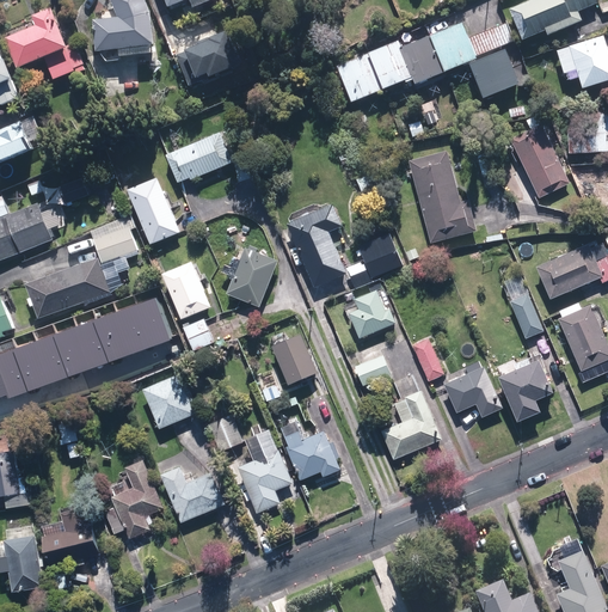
[(154,44),(152,7),(148,0),(111,0),(116,11),(96,12),(98,49),(154,44)]
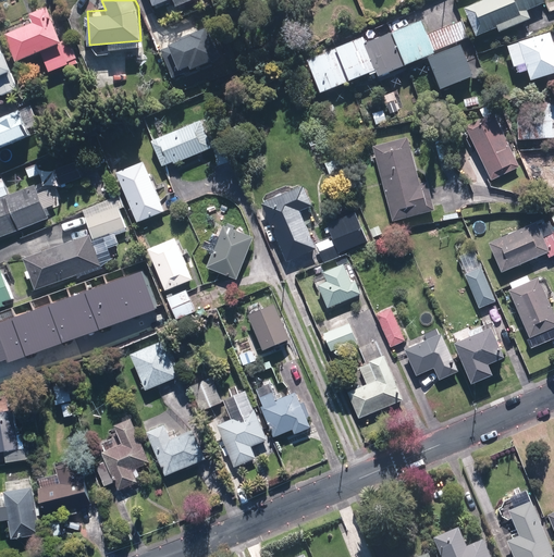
[(544,2),(543,0),(479,0),(465,7),(477,35),(499,26),(500,31),(530,17),(527,10),(544,2)]
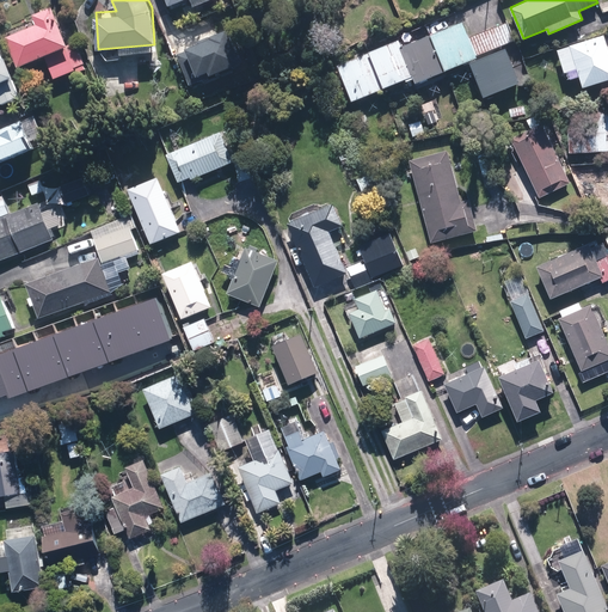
[(2,29),(19,67),(63,47),(68,46),(51,6),(2,29)]
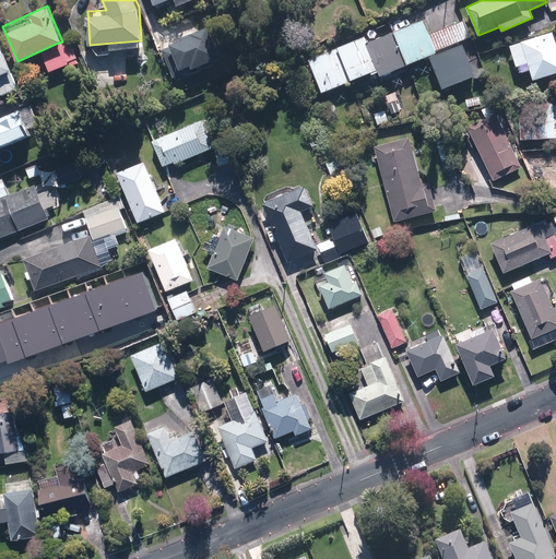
[(380,76),(470,38),(461,20),(428,34),(423,19),(367,43),(365,36),(309,60),(326,98),(340,93),(338,88),(377,71),(380,76)]
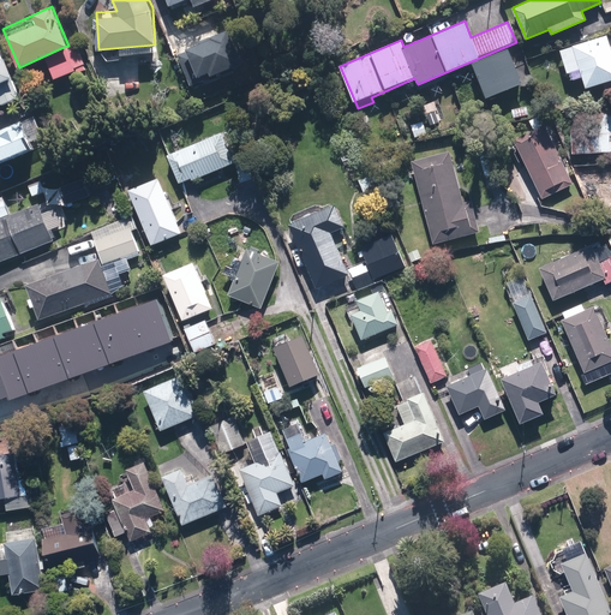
[(233,28),(177,54),(192,90),(250,64),(233,28)]
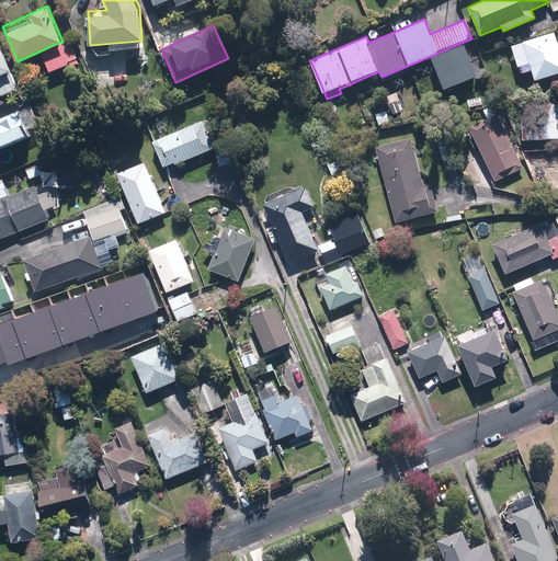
[(557,47),(553,32),(510,46),(517,68),(530,64),(535,81),(557,72),(557,47)]
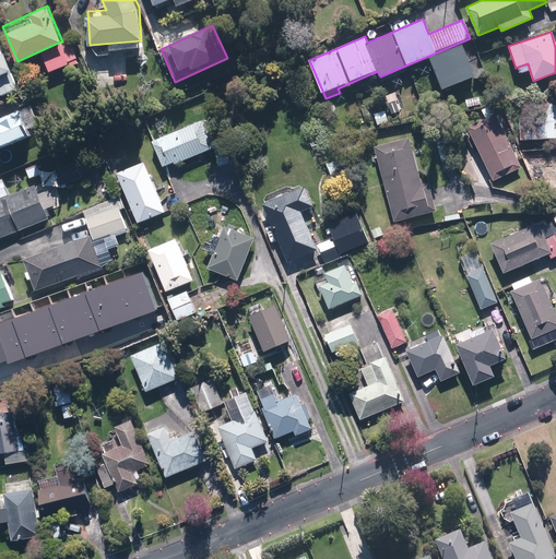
[(62,42),(58,43),(68,63),(80,58),(71,37),(62,42)]
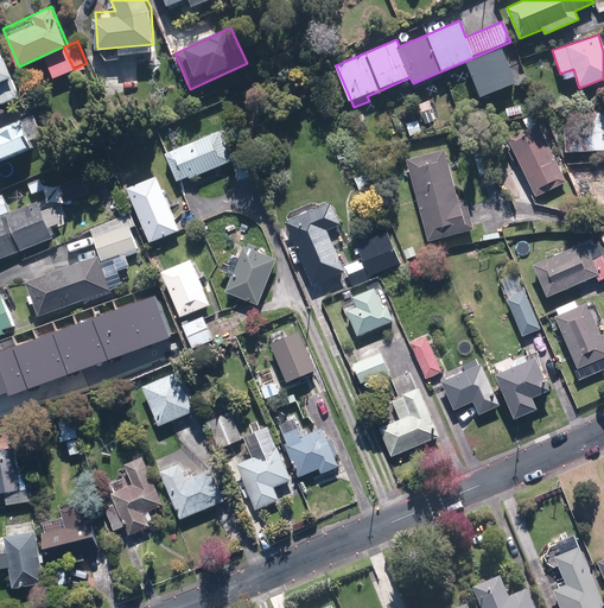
[(0,81),(11,76),(16,75),(2,46),(0,48),(0,81)]
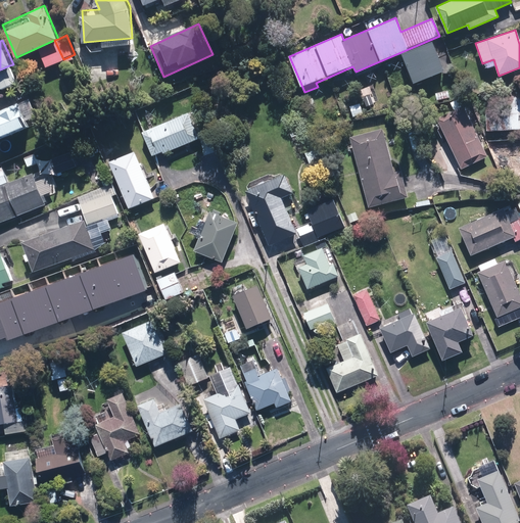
[(432,41),(402,54),(415,85),(445,72),(432,41)]
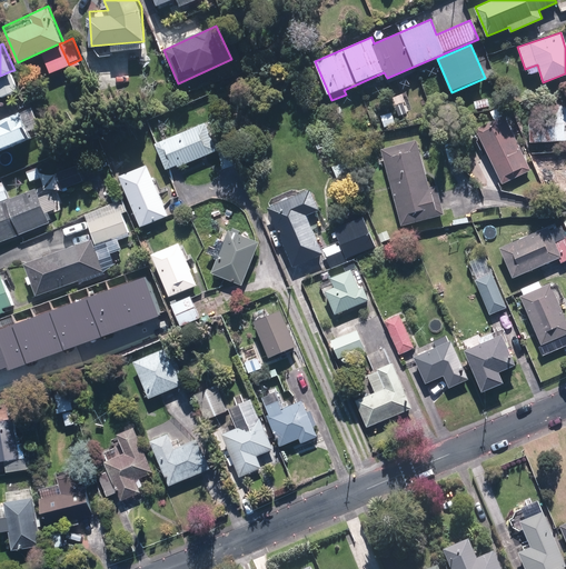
[(10,71),(0,76),(0,96),(1,98),(19,90),(10,71)]
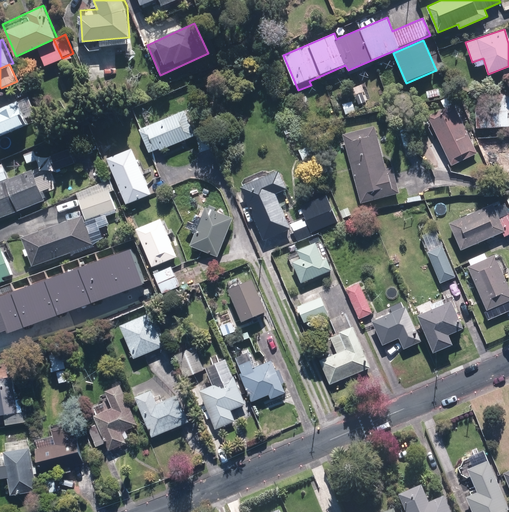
[(439,87),(425,90),(427,99),(441,96),(439,87)]
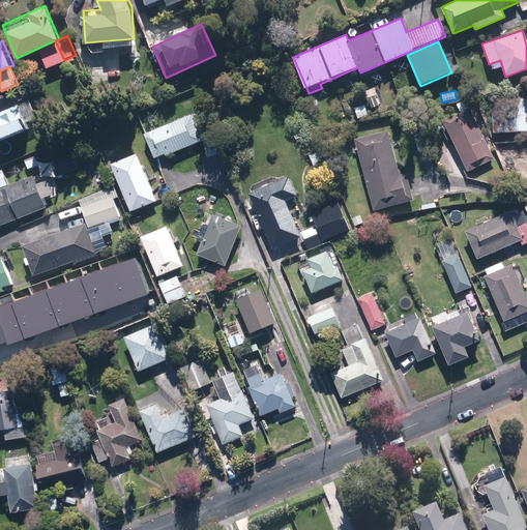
[(526,94),(505,95),(505,131),(526,131),(526,94)]
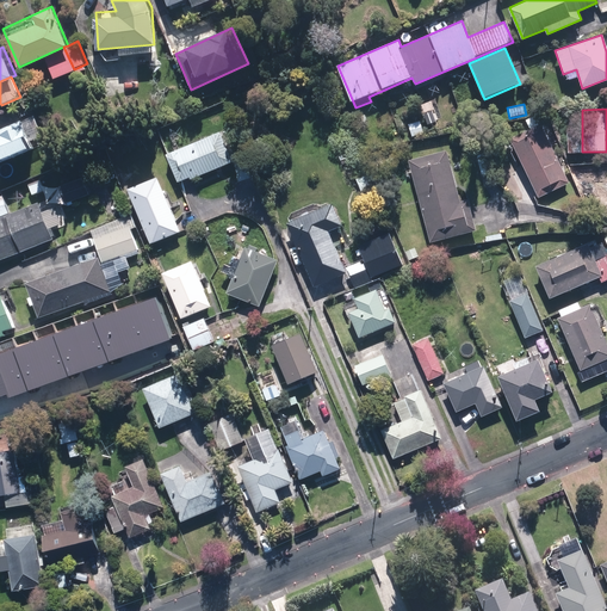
[(0,161),(38,147),(28,118),(0,129),(0,161)]
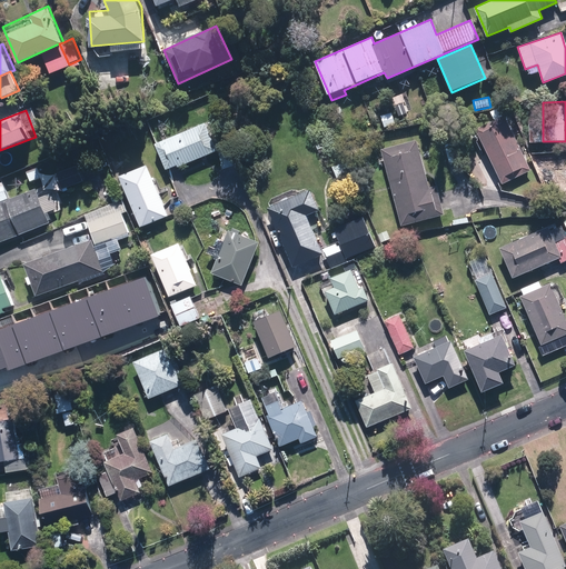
[(393,112),(378,115),(380,129),(395,126),(393,112)]
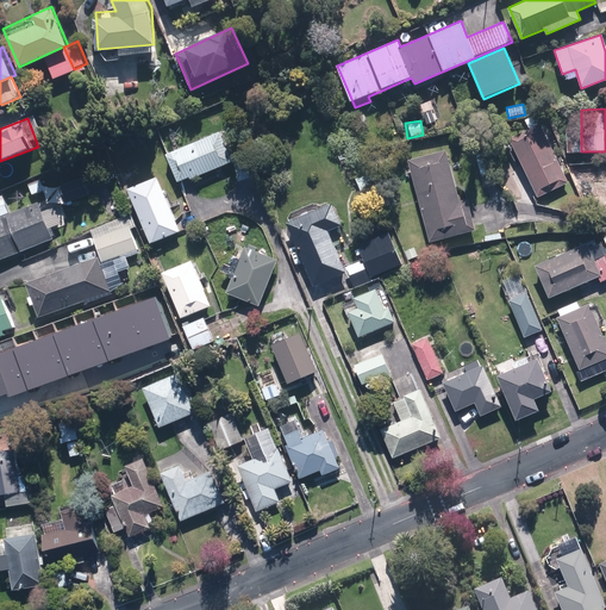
[(542,124),(511,137),(537,197),(568,182),(542,124)]
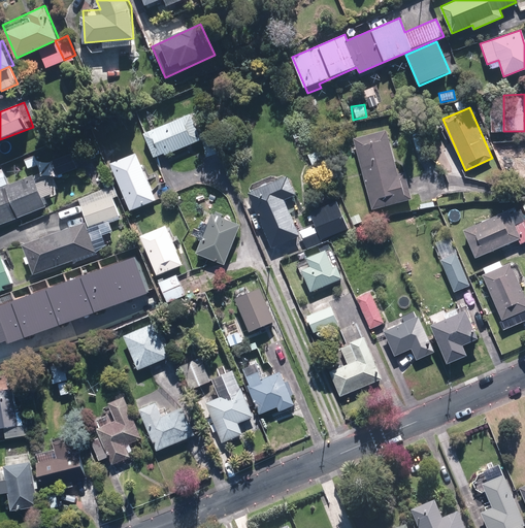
[(190,112),(140,133),(151,160),(158,157),(201,139),(190,112)]
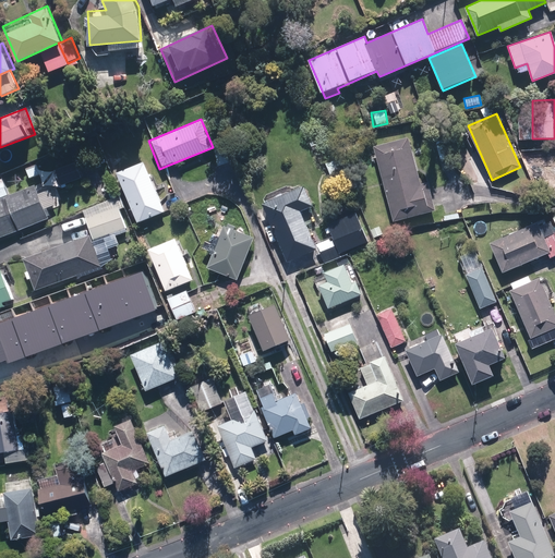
[(322,134),(308,141),(313,153),(327,146),(322,134)]
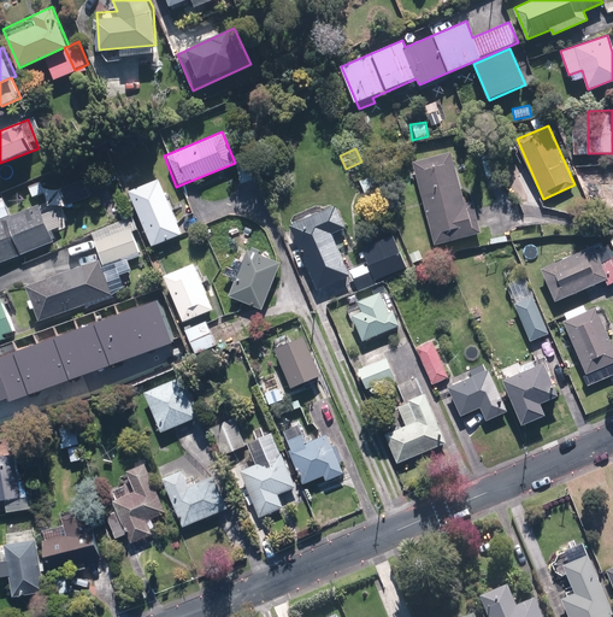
[(465,200),(453,150),(412,159),(432,245),(479,234),(476,219),(471,199),(465,200)]
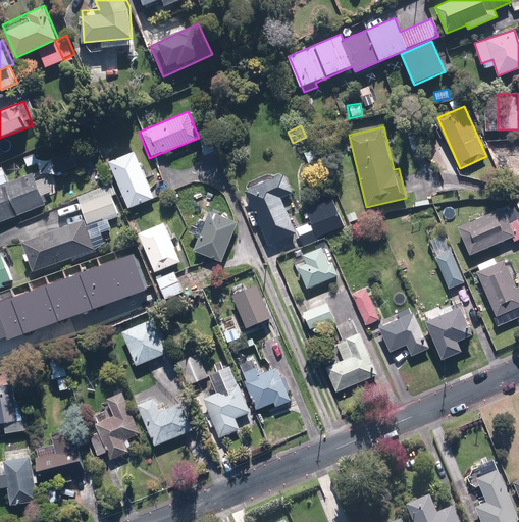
[(131,151),(105,162),(124,208),(150,198),(149,195),(131,151)]
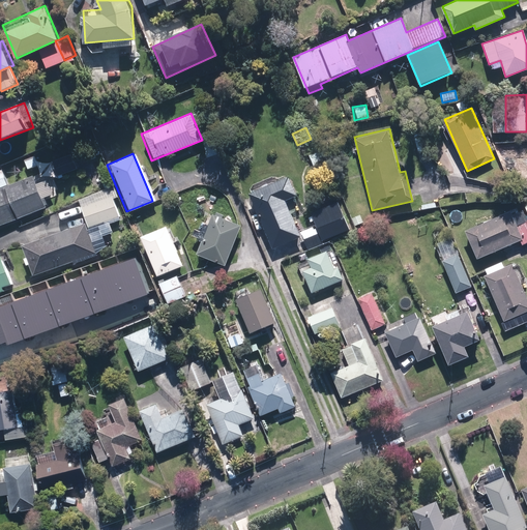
[(0,226),(47,207),(44,199),(55,195),(48,177),(36,181),(33,174),(8,184),(2,168),(0,169),(0,226)]
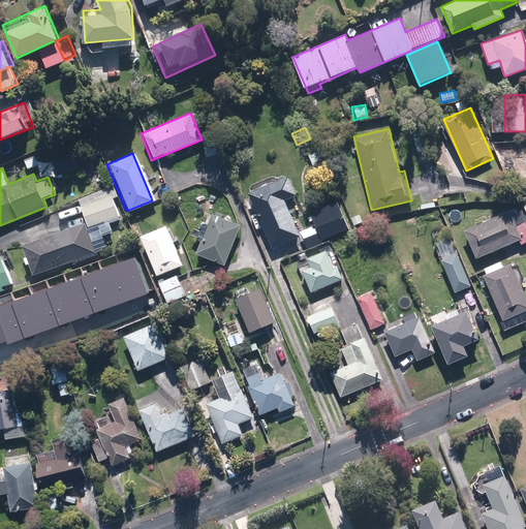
[(294,196),(284,177),(245,193),(270,251),(298,240),(295,232),(282,201),(294,196)]
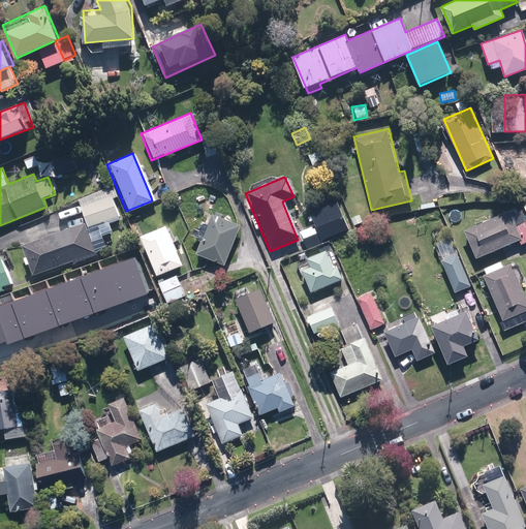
[(116,197),(112,185),(73,199),(83,223),(93,252),(105,247),(100,235),(111,230),(109,224),(119,220),(111,199),(116,197)]
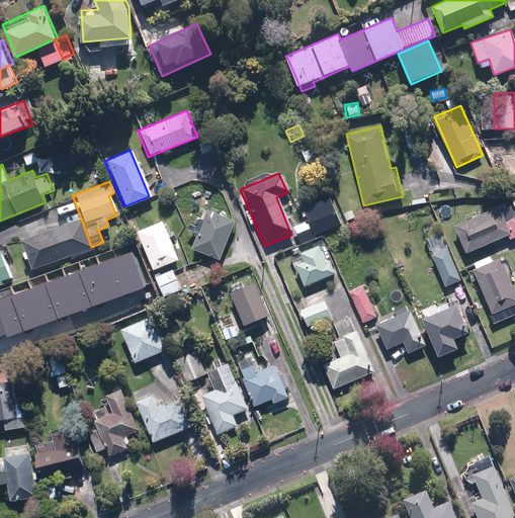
[(309,220),(288,228),(291,235),(297,244),(343,227),(332,195),(304,206),(309,220)]
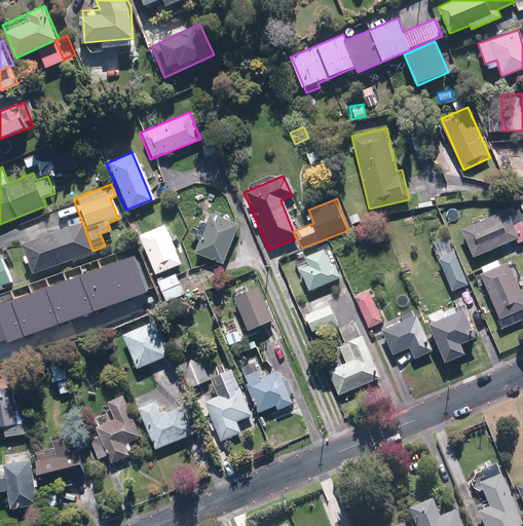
[(517,242),(522,239),(522,202),(519,204),(522,213),(522,218),(514,222),(507,208),(461,228),(475,257),(515,238),(517,242)]
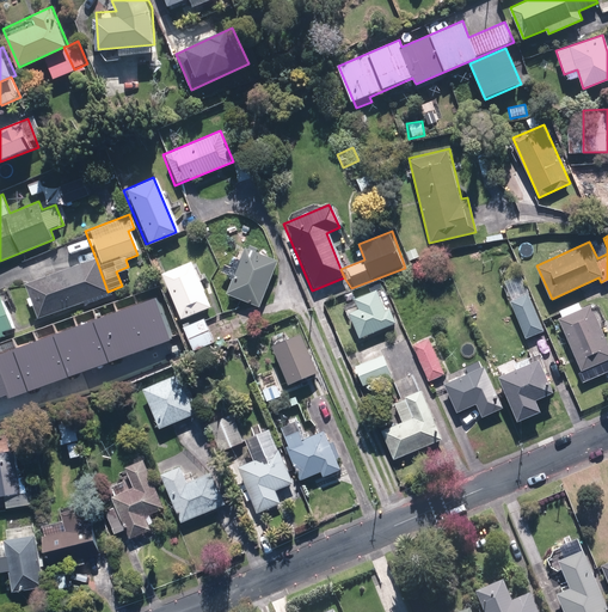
[(229,276),(222,293),(255,306),(274,261),(241,248),(237,259),(229,256),(222,274),(229,276)]
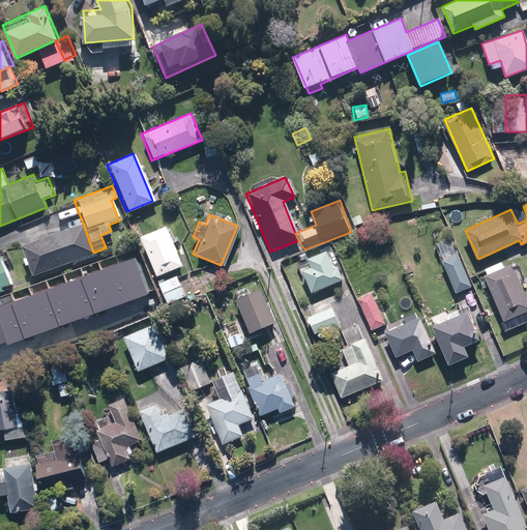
[(26,257),(23,258),(25,265),(29,264),(33,276),(71,262),(72,265),(95,256),(93,253),(83,224),(22,246),(26,257)]
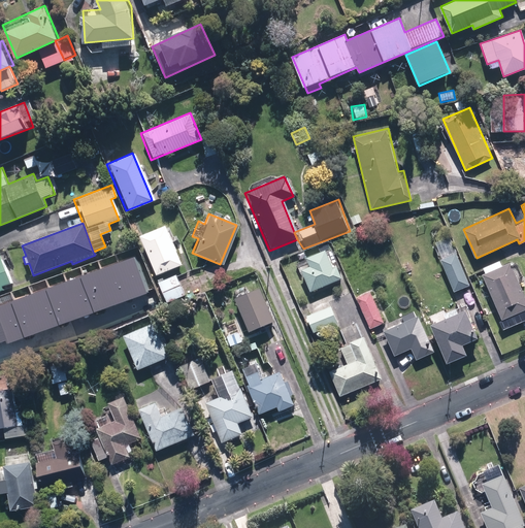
[(162,226),(136,236),(152,276),(177,266),(162,226)]
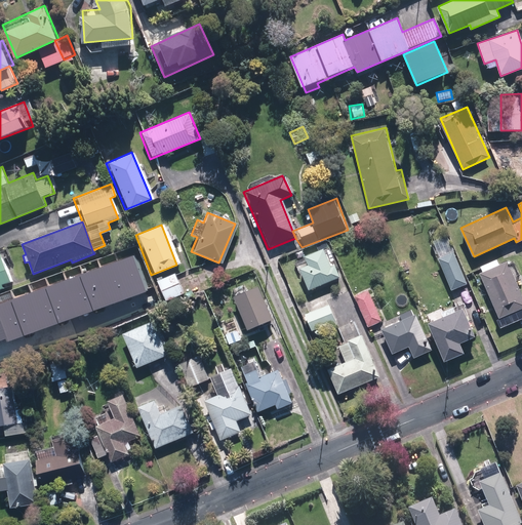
[(430,241),(437,258),(454,251),(447,234),(430,241)]
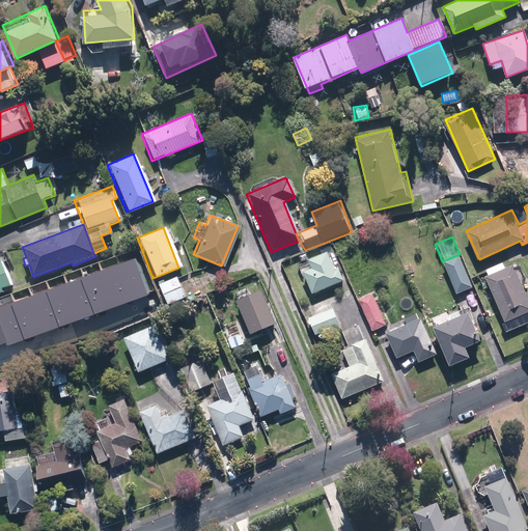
[(14,284),(2,249),(0,249),(0,294),(6,291),(5,287),(14,284)]
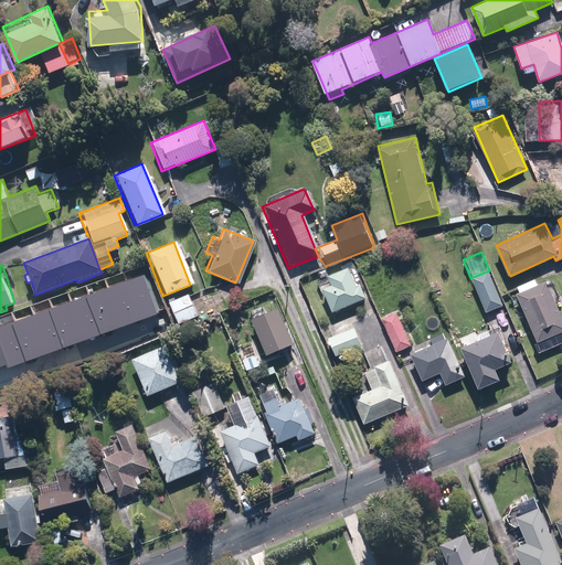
[(331,312),(367,299),(361,284),(356,286),(348,266),(326,274),(331,287),(322,290),(331,312)]
